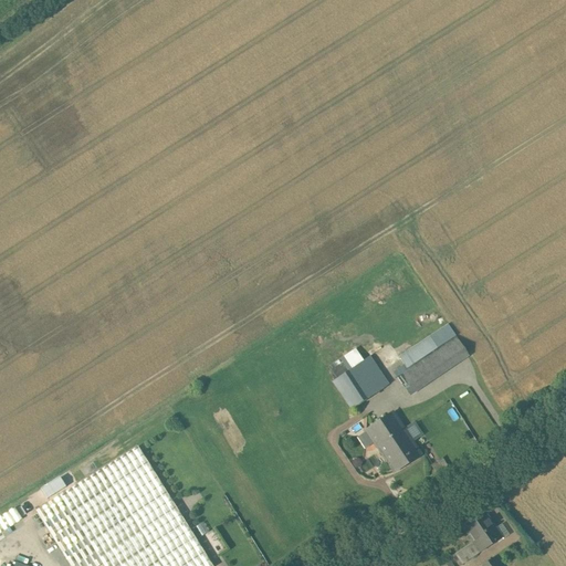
[(426,338),(399,357),(405,365),(394,371),(409,395),(468,355),(448,325),(426,338)]
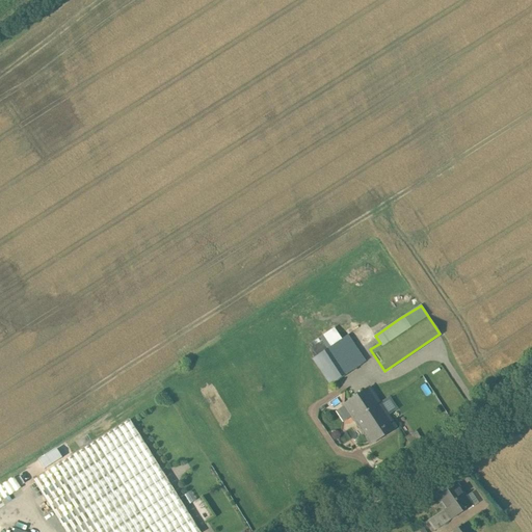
[(334,328),(309,345),(316,356),(334,344),(342,356),(354,348),(346,336),(342,339),(334,328)]
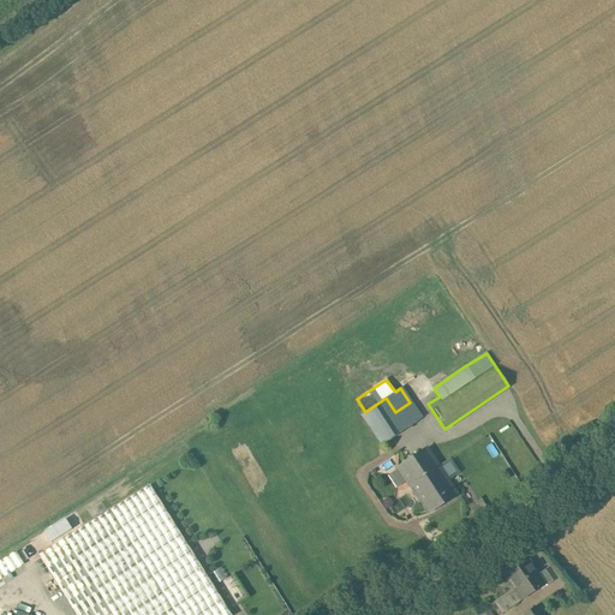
[(395,412),(386,398),(365,412),(362,415),(383,445),(422,418),(410,402),(395,412)]
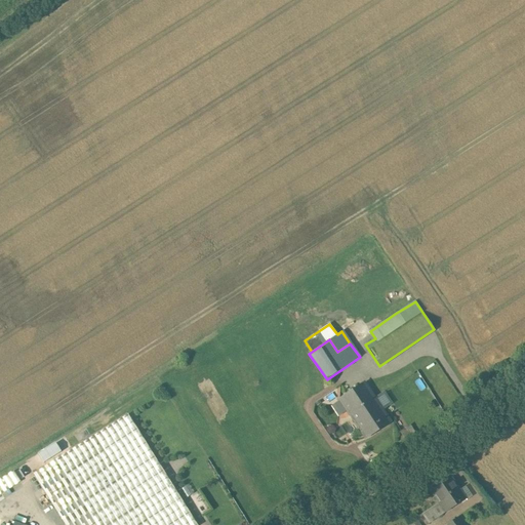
[(379,394),(370,379),(364,384),(373,398),(379,394)]
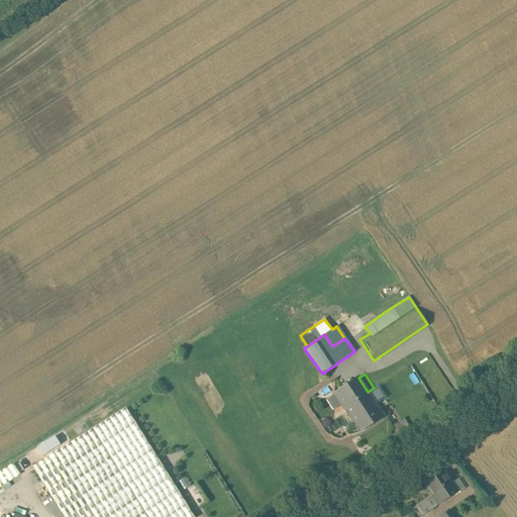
[(335,394),(350,417),(359,431),(384,416),(373,399),(372,398),(368,392),(358,378),(335,394)]
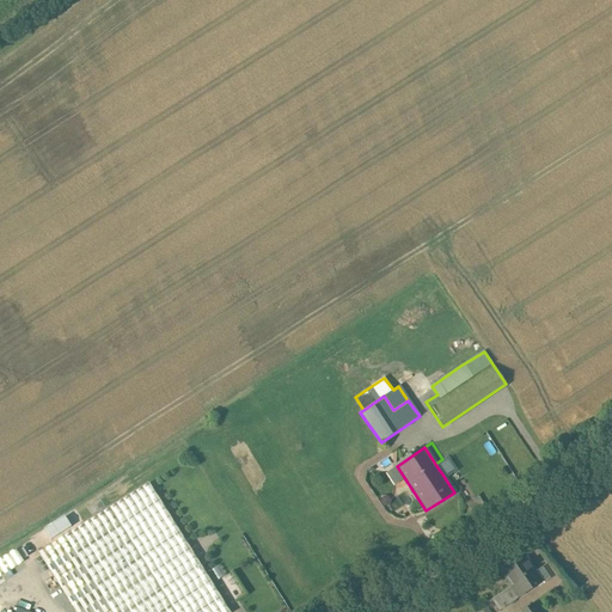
[(442,459),(435,464),(440,471),(447,466),(442,459)]
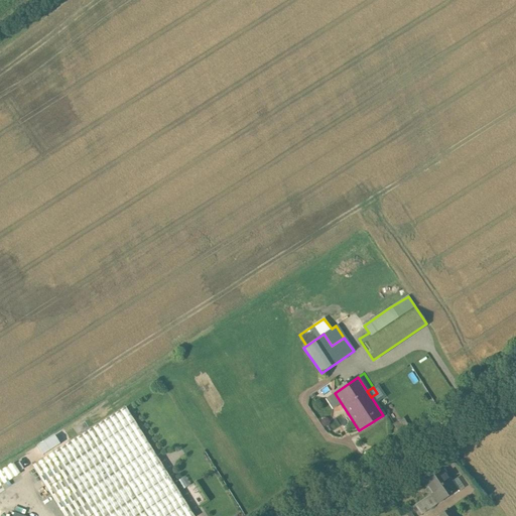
[(350,416),(335,393),(325,399),(341,422),(350,416)]
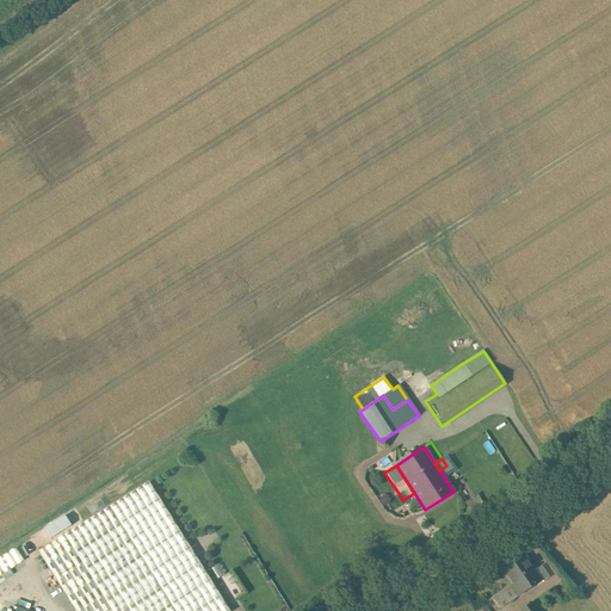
[(228,610),(148,483),(38,553),(74,610),(106,610),(110,610),(228,610)]
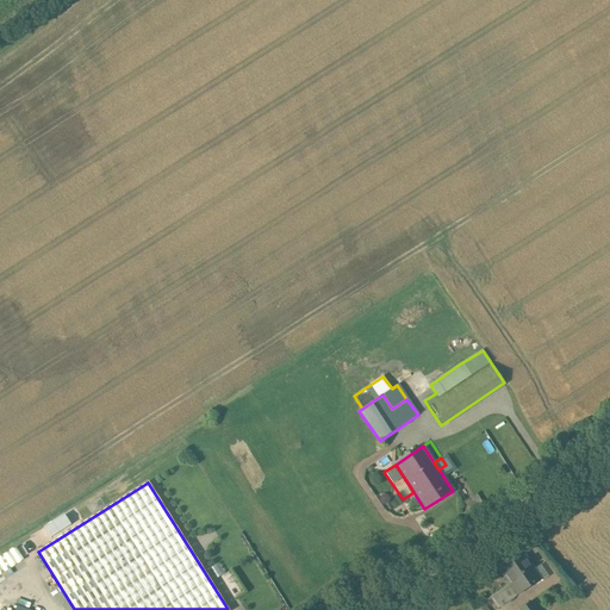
[(16,548),(0,558),(0,574),(24,560),(16,548)]
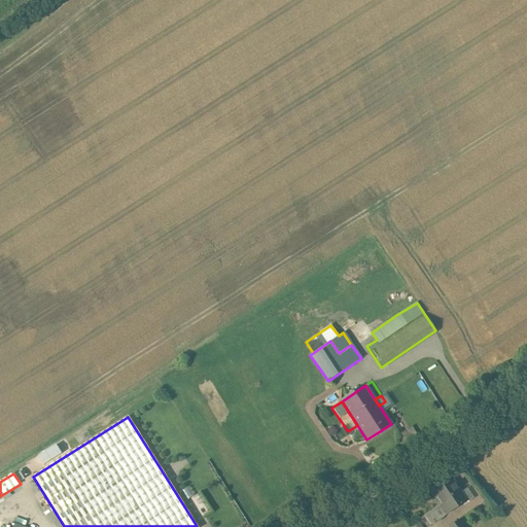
[(450,476),(429,489),(447,515),(467,500),(450,476)]
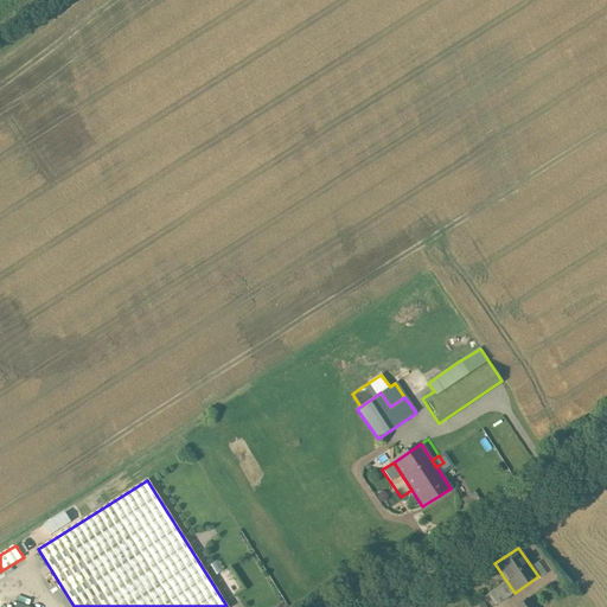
[(232,593),(242,588),(231,567),(221,573),(232,593)]
